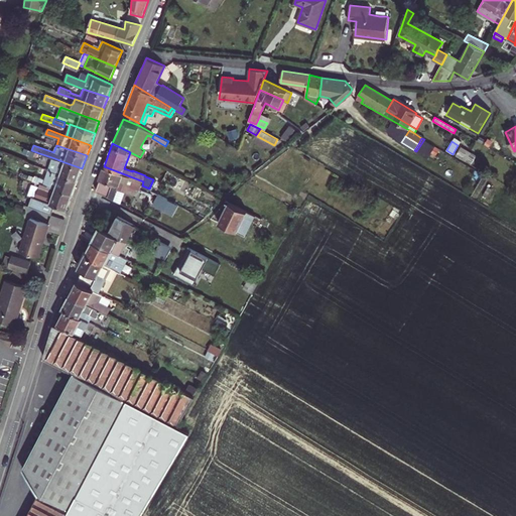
[(39,153),(31,150),(25,147),(23,152),(34,156),(34,154),(38,156),(39,153)]
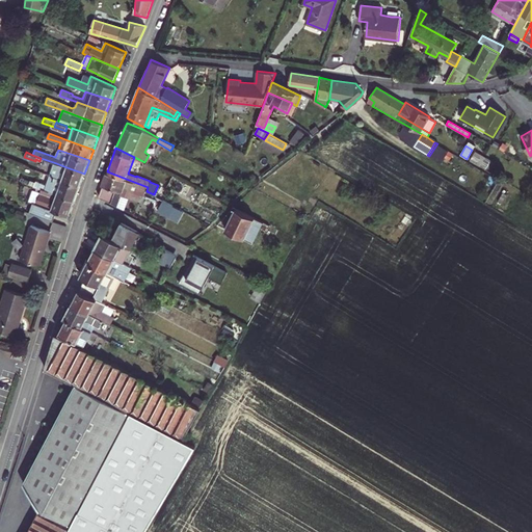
[(485,158),(475,152),(470,160),(480,166),(485,158)]
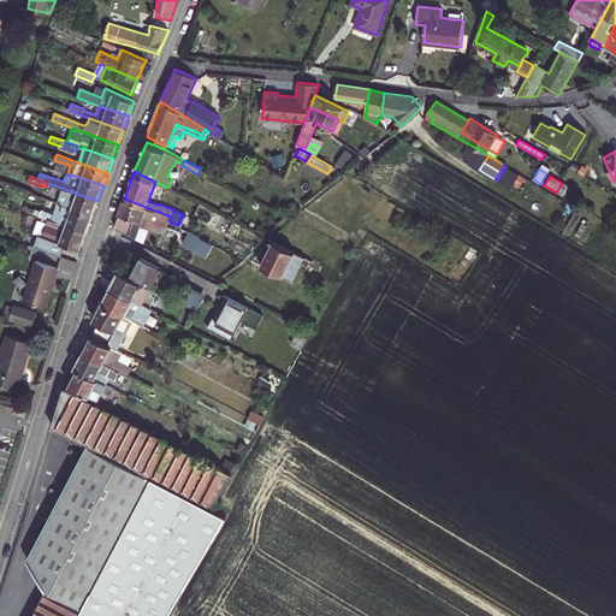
[(562,183),(556,193),(561,196),(567,185),(562,183)]
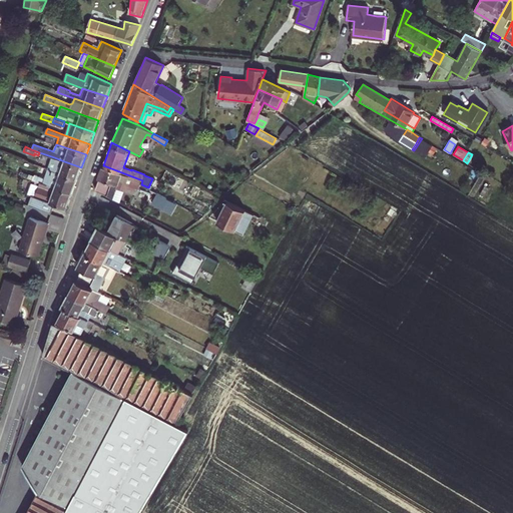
[(81,167),(64,161),(54,157),(53,161),(52,160),(48,169),(77,179),(81,167)]
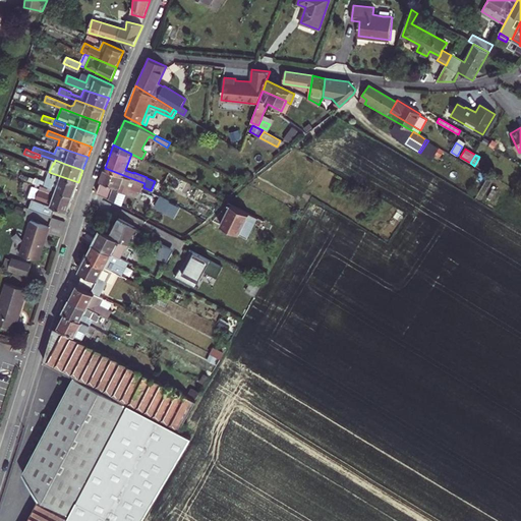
[(145,183),(105,168),(100,180),(101,181),(97,192),(115,203),(119,191),(135,196),(137,192),(139,193),(139,191),(141,192),(143,183),(145,183)]
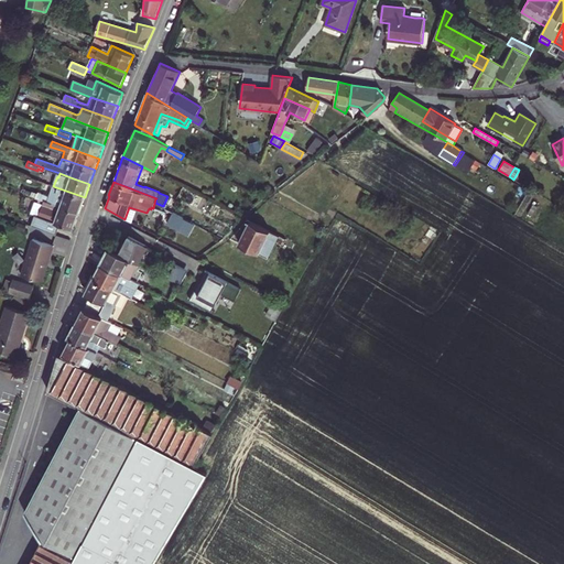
[(85,197),(53,186),(53,185),(49,196),(39,192),(36,197),(44,201),(79,213),(85,197)]
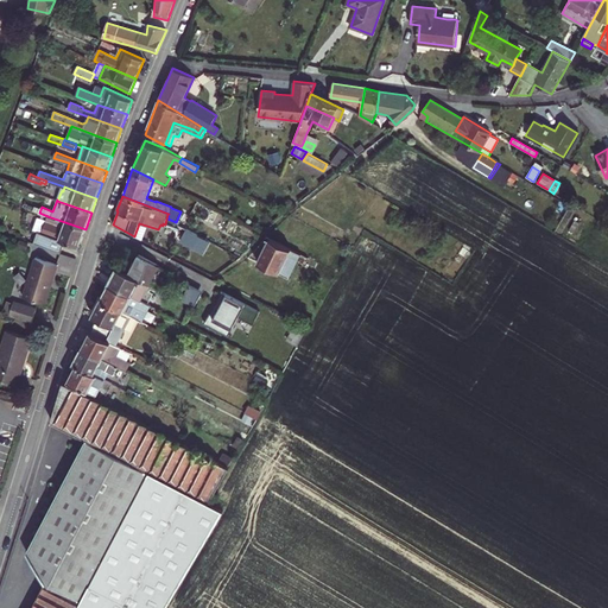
[(86,229),(48,216),(42,233),(38,232),(33,242),(61,253),(65,241),(80,247),(86,229)]
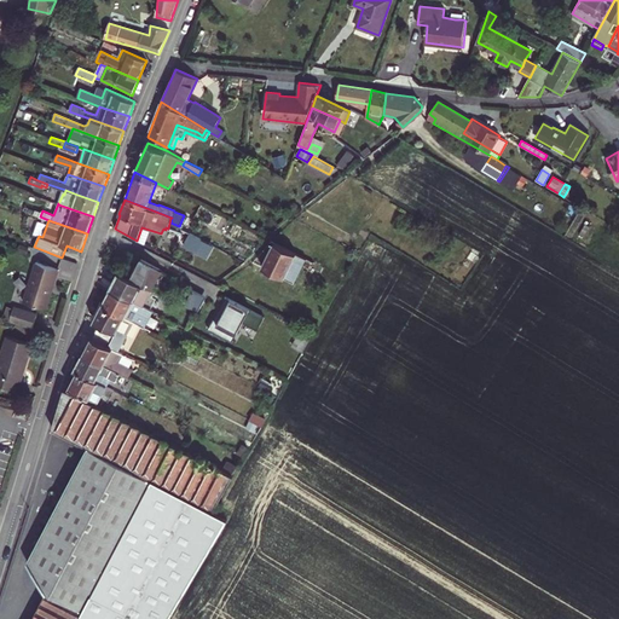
[(202,239),(190,232),(184,244),(196,252),(202,239)]
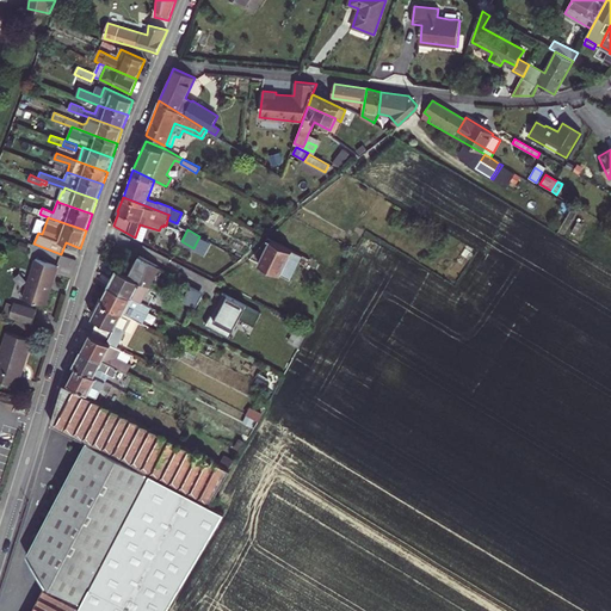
[(310,260),(271,240),(259,264),(288,278),(298,283),(302,276),(292,271),(297,261),(307,266),(308,265),(310,260)]
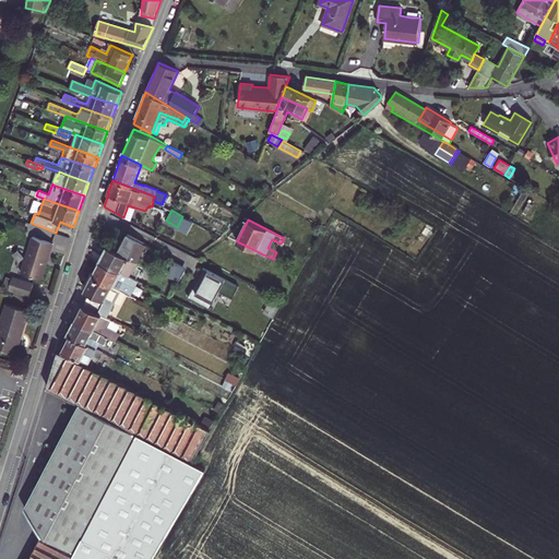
[(131,274),(146,245),(127,234),(118,251),(108,246),(100,260),(126,274),(127,272),(131,274)]
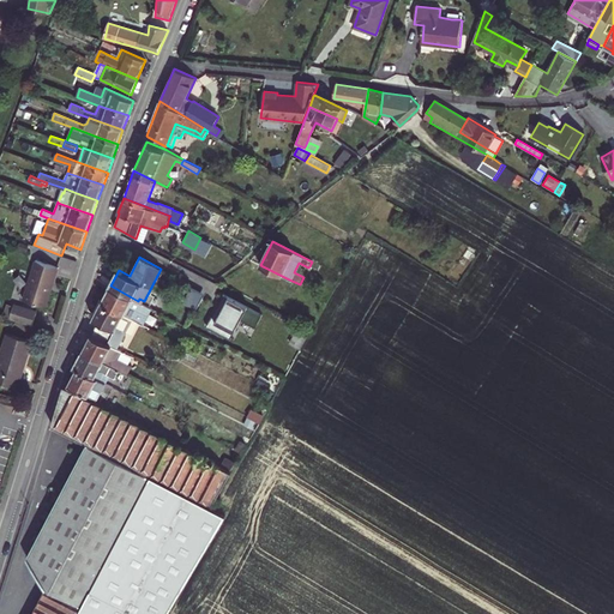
[(36,259),(24,299),(47,306),(59,266),(36,259)]
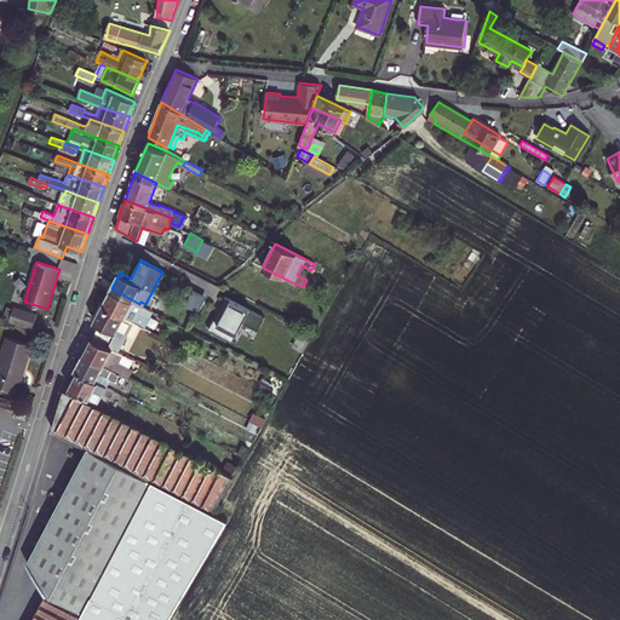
[(139,304),(112,288),(103,305),(135,322),(142,326),(147,317),(150,319),(154,311),(144,306),(139,304)]
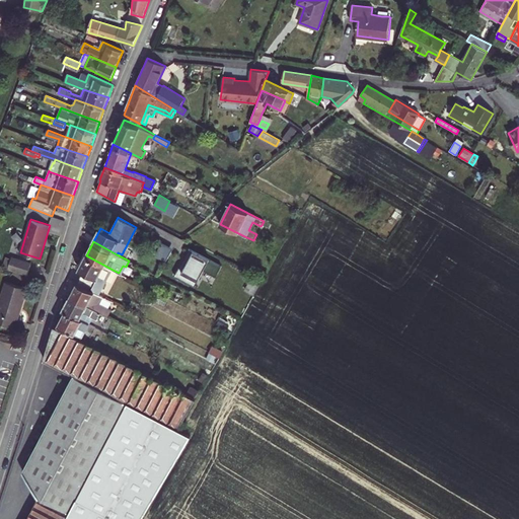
[(157,253),(167,258),(173,246),(164,241),(157,253)]
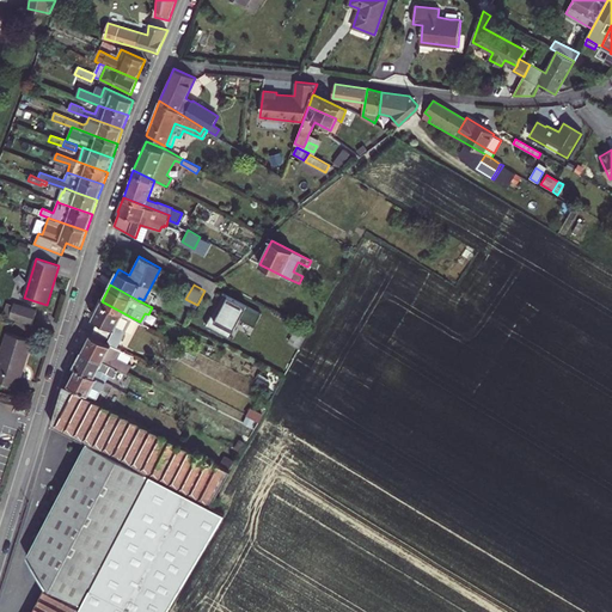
[(209,324),(233,335),(248,303),(222,292),(209,324)]
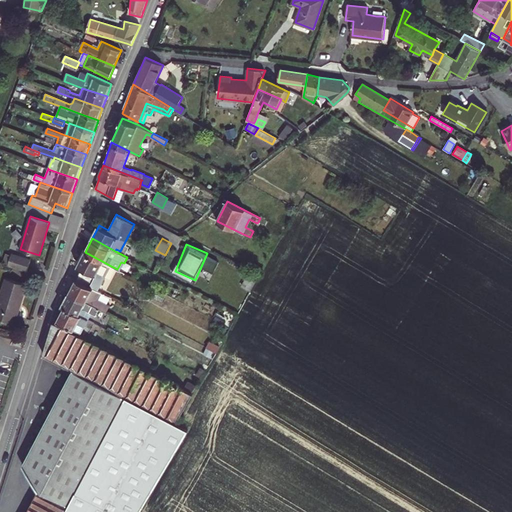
[(28,266),(31,258),(15,252),(12,260),(28,266)]
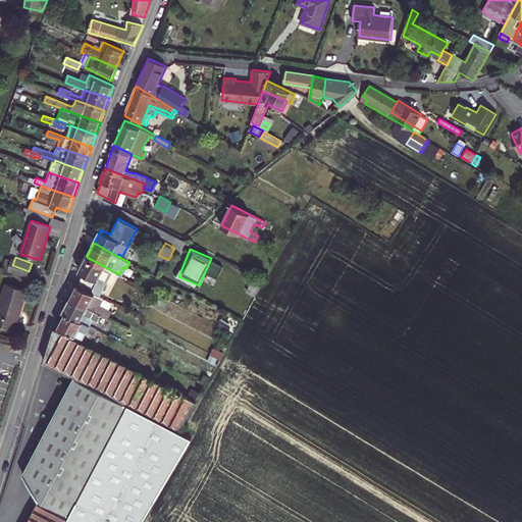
[(113,271),(87,257),(80,271),(84,273),(77,284),(100,296),(113,271)]
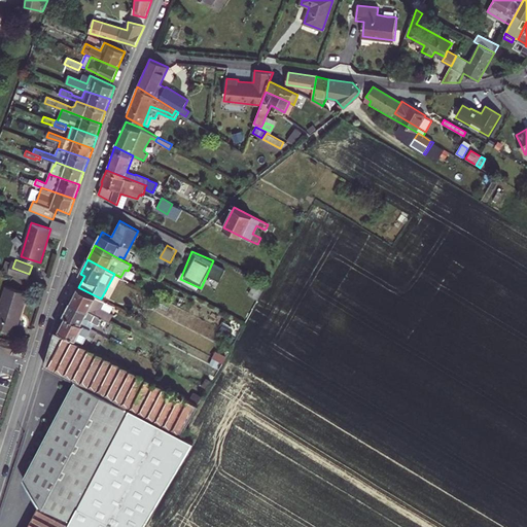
[(6,286),(0,305),(0,327),(13,331),(15,323),(19,324),(28,292),(6,286)]
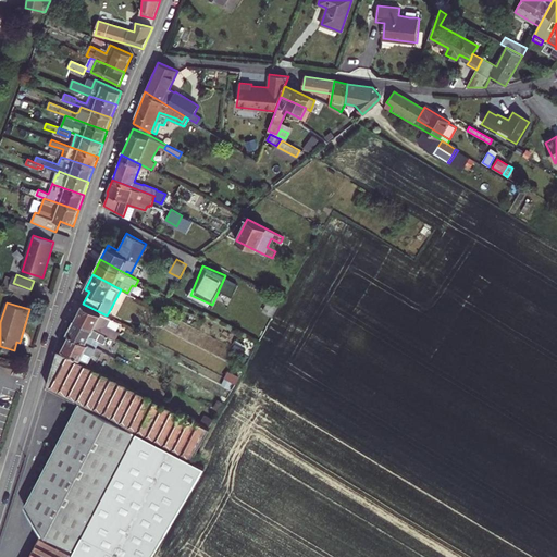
[(107,316),(83,304),(75,318),(108,335),(114,339),(119,332),(107,325),(110,318),(107,316)]
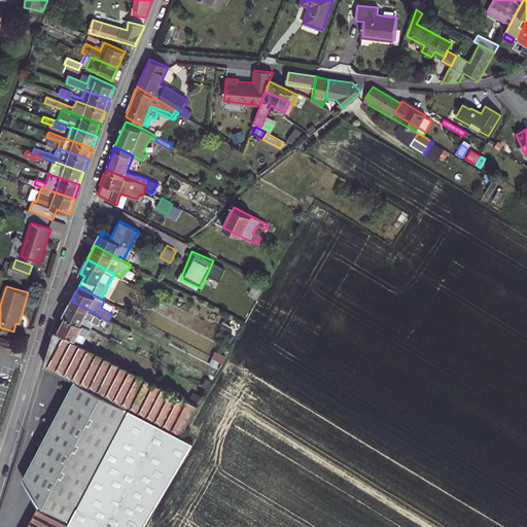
[(167,310),(171,304),(161,299),(157,305),(167,310)]
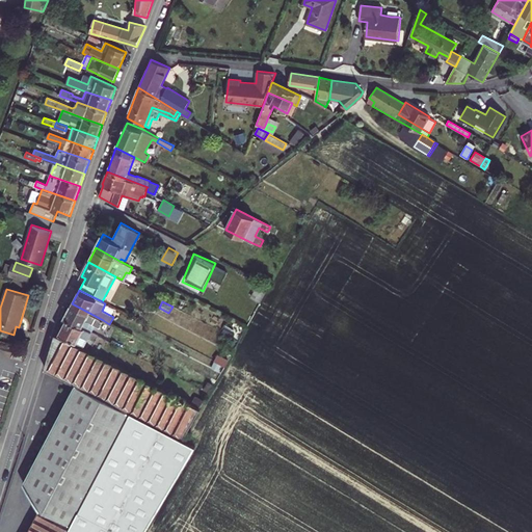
[(103,320),(72,303),(65,318),(68,319),(91,331),(95,325),(100,327),(103,320)]
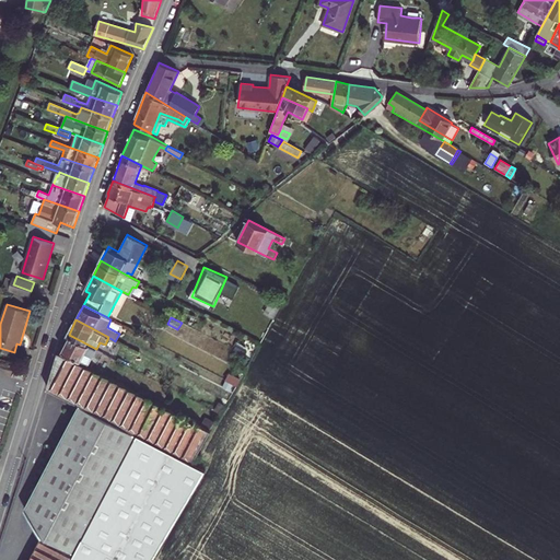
[(96,349),(71,336),(62,351),(89,364),(96,349)]
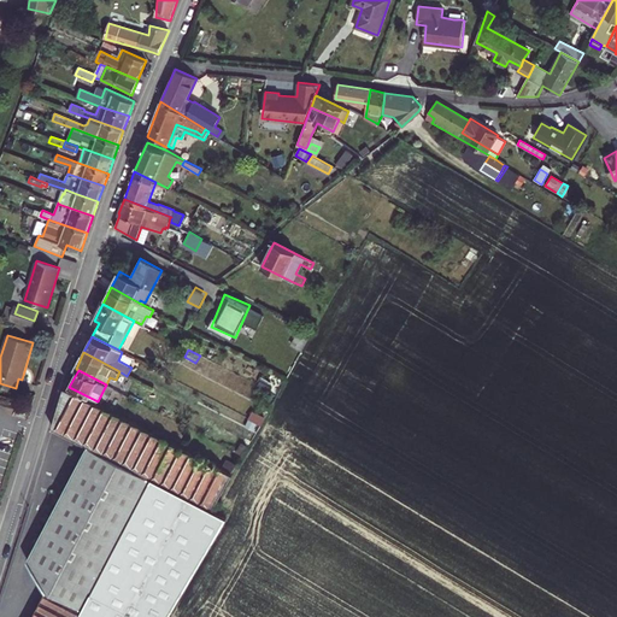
[(168,616),(227,518),(212,510),(233,475),(224,470),(64,387),(52,428),(87,446),(28,560),(47,591),(33,616),(168,616)]
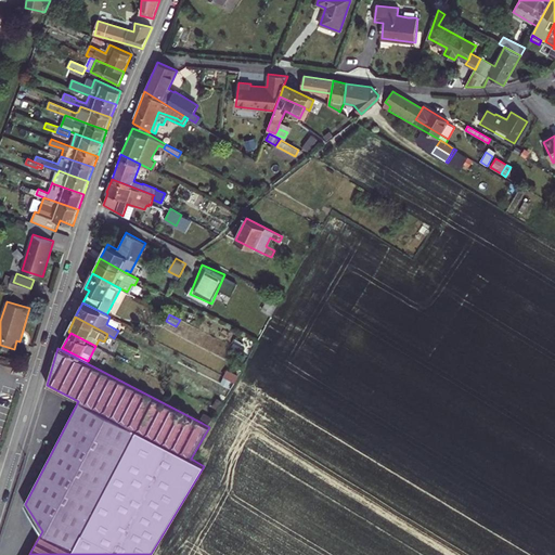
[(227,371),(223,376),(234,382),(237,376),(227,371)]
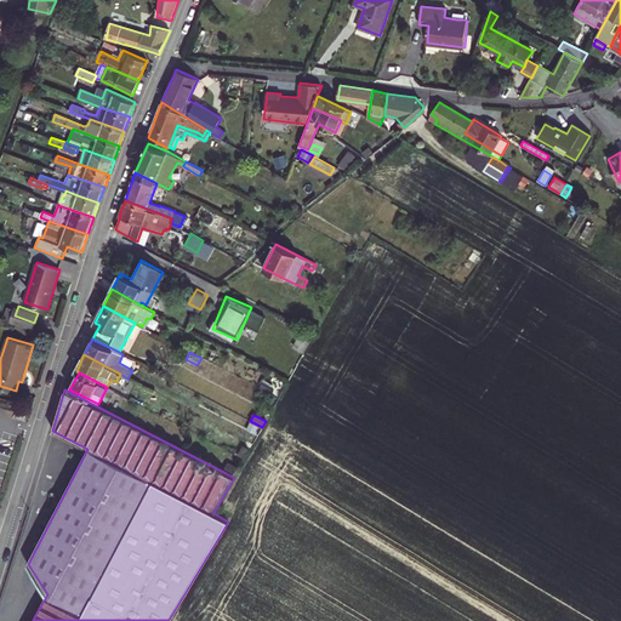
[(246,428),(258,436),(262,427),(250,421),(246,428)]
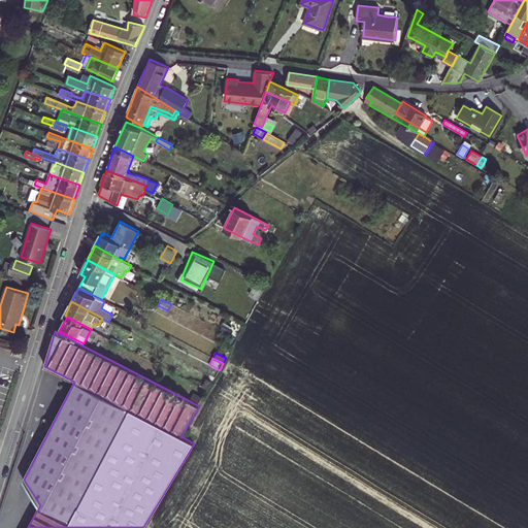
[(192,402),(199,406),(201,402),(194,398),(192,402)]
